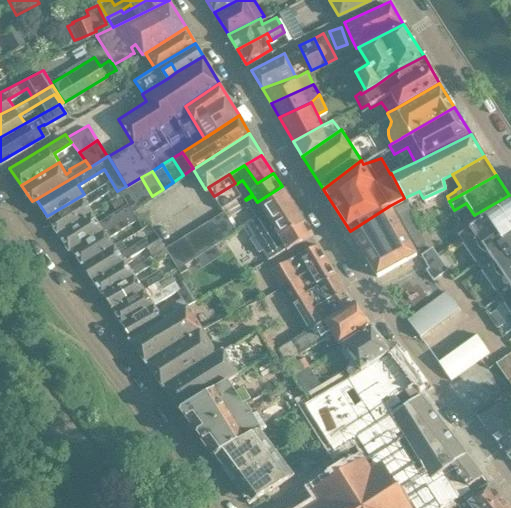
[(141,177),(131,183),(142,202),(152,196),(141,177)]
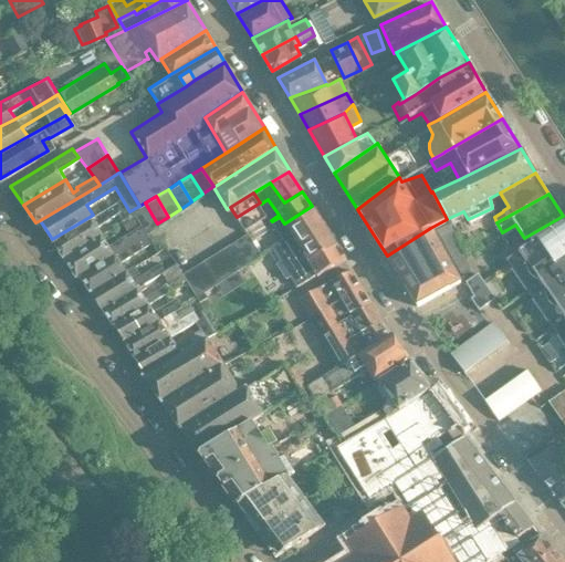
[(116,200),(93,215),(52,239),(62,255),(101,231),(97,225),(121,209),(116,200)]
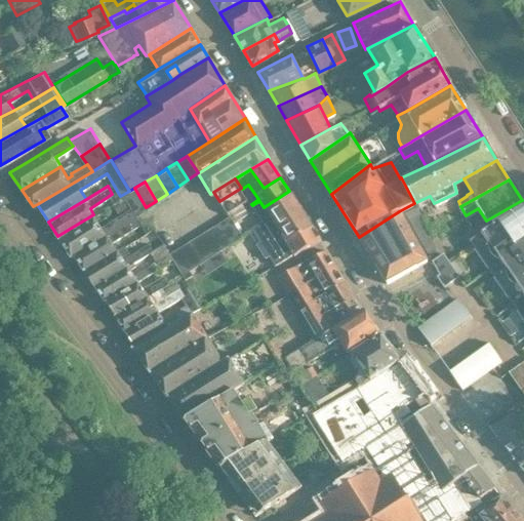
[(129,191),(122,195),(129,206),(134,215),(146,207),(134,188),(129,191)]
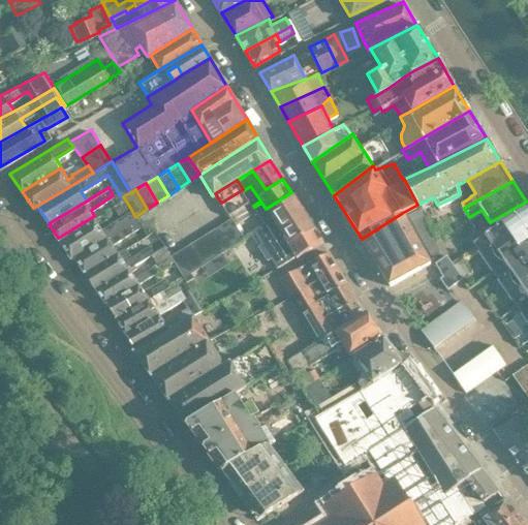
[(243,189),(221,203),(228,213),(242,204),(248,199),(243,190),(244,190),(243,189)]
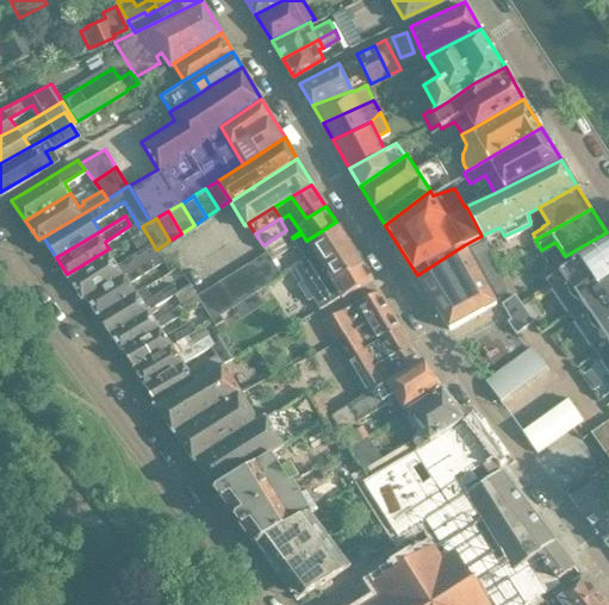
[(293,238),(292,237),(303,254),(291,262),(300,278),(297,280),(308,298),(311,295),(317,307),(340,294),(333,279),(362,261),(336,222),(306,241),(302,234),(293,238)]
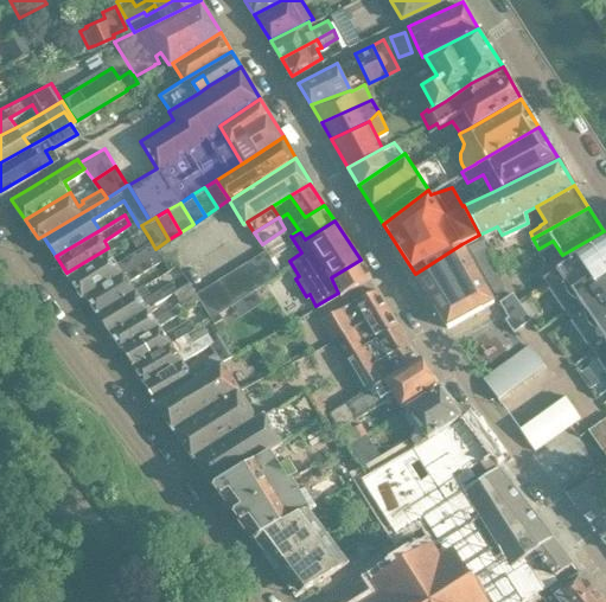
[(605,235),(605,232),(569,256),(541,275),(605,369),(605,412),(587,427),(603,449),(605,447),(605,235)]
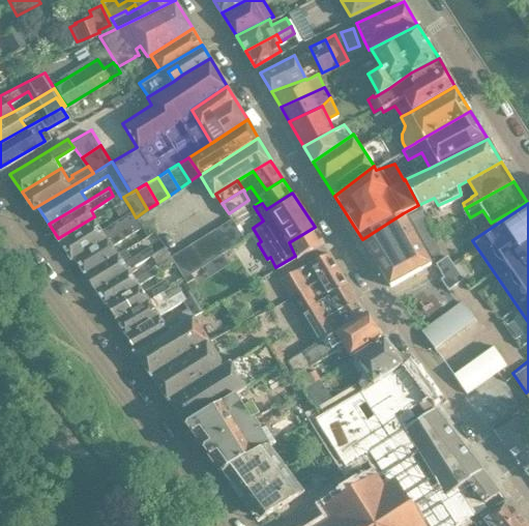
[(242,204),(229,213),(231,216),(234,222),(248,213),(242,204)]
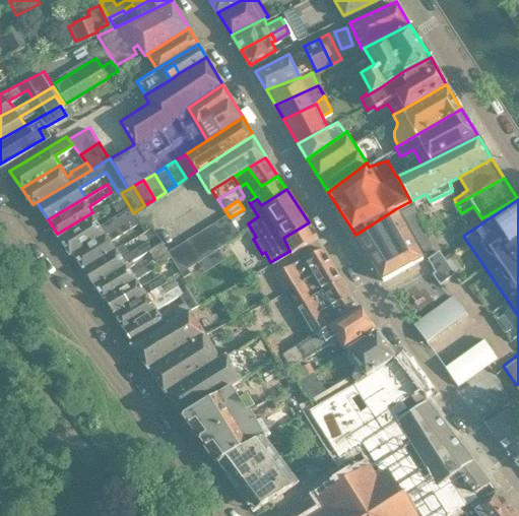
[(92,212),(57,234),(70,253),(73,251),(117,224),(117,226),(134,215),(133,213),(128,204),(100,223),(92,212)]
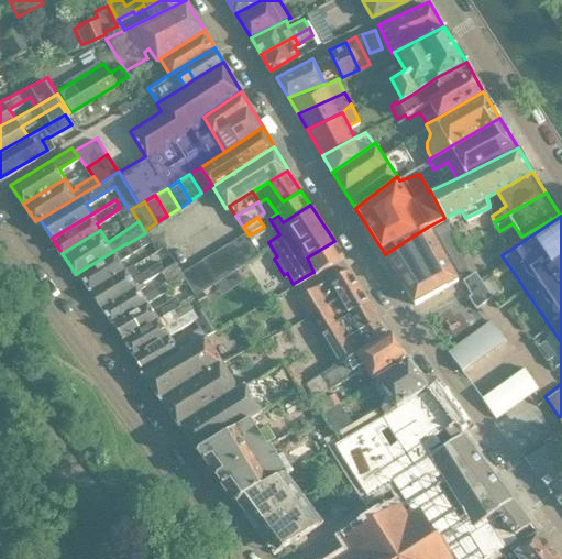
[(428,227),(385,254),(415,300),(456,277),(428,227)]
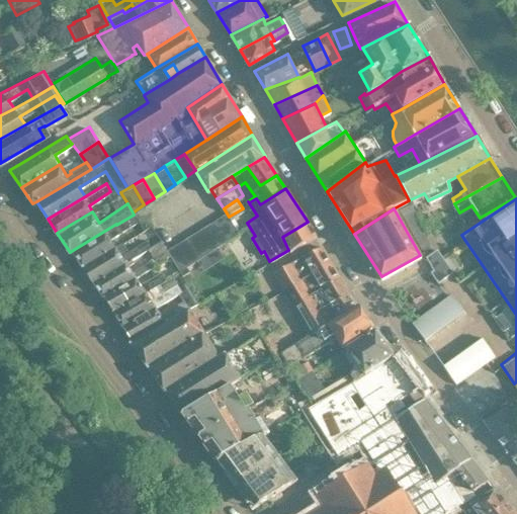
[(229,217),(226,211),(216,218),(228,238),(238,231),(229,217)]
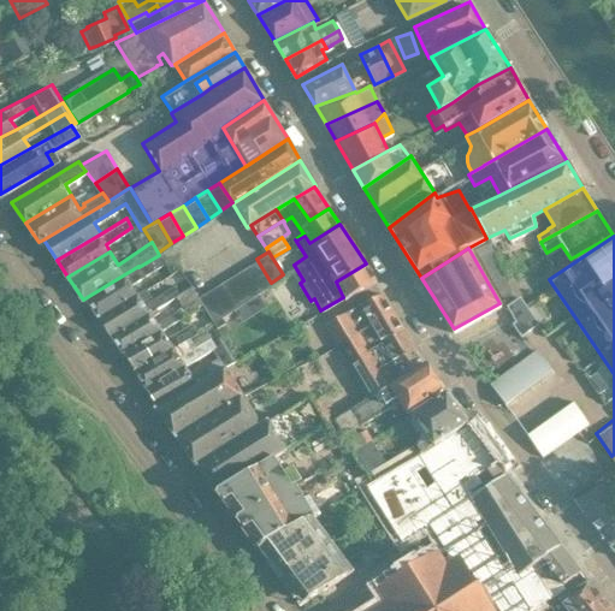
[(164,262),(159,255),(139,267),(139,266),(87,297),(99,315),(136,294),(130,283),(164,262)]
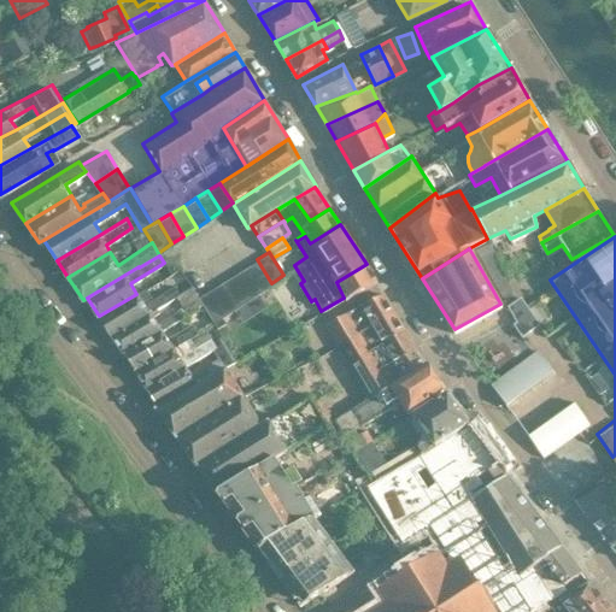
[(257,259),(245,266),(260,290),(271,283),(257,259)]
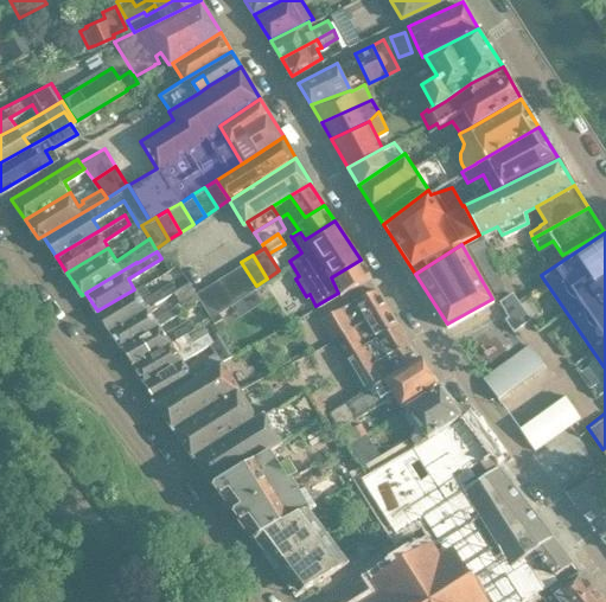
[(370,275),(361,260),(331,277),(338,293),(349,287),(370,275)]
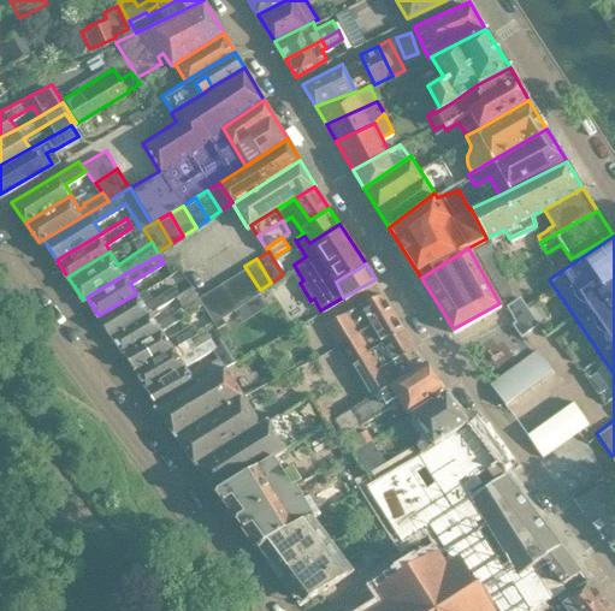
[(244,266),(232,273),(248,297),(260,290),(244,266)]
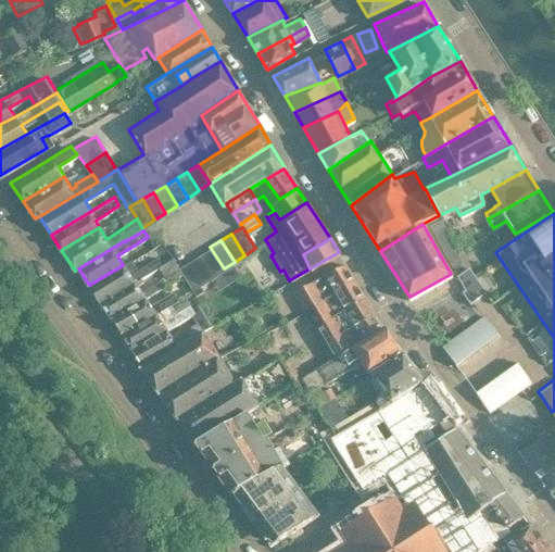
[(210,247),(200,253),(214,276),(224,268),(210,247)]
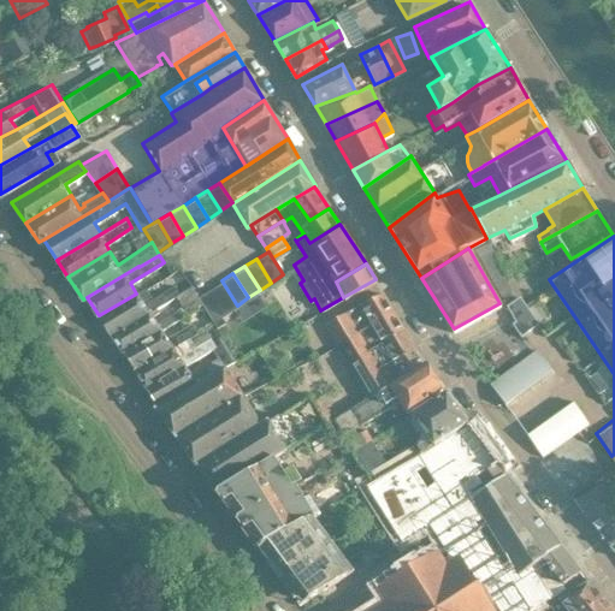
[(147,288),(136,294),(99,315),(110,332),(158,304),(176,295),(189,286),(184,277),(152,297),(147,288)]
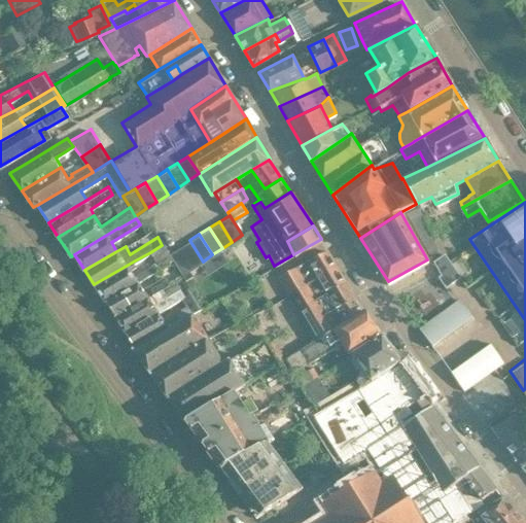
[(203,262),(189,240),(179,246),(193,268),(203,262)]
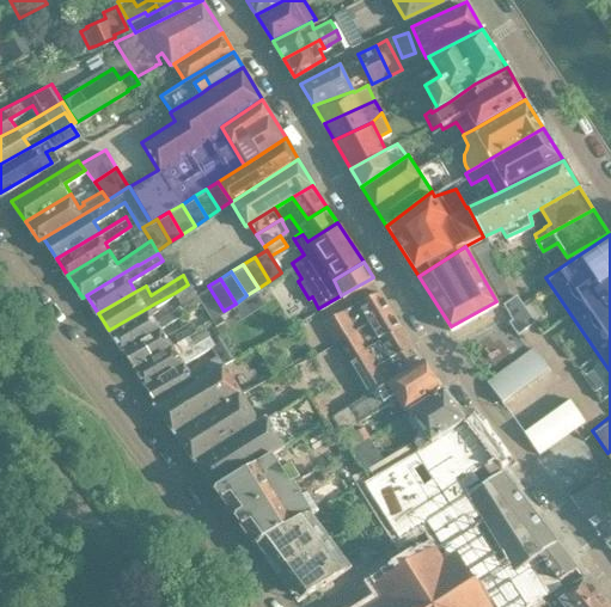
[(164,313),(157,302),(109,330),(121,348),(159,326),(199,300),(195,294),(188,284),(175,293),(181,302),(164,313)]
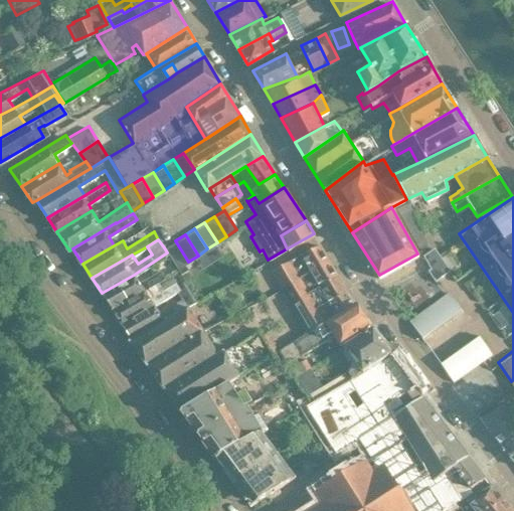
[(188,262),(175,240),(164,247),(167,252),(177,270),(179,268),(188,262)]
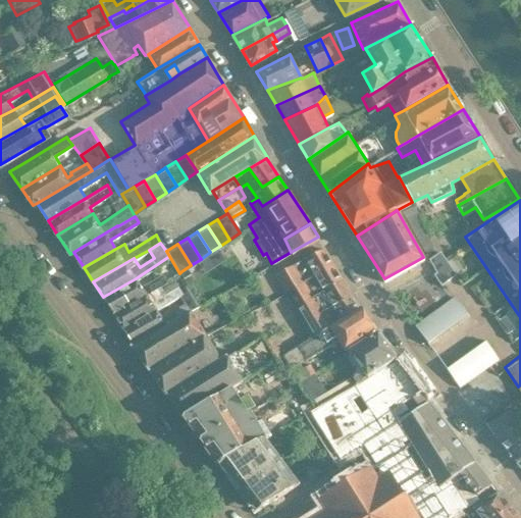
[(324,247),(307,256),(295,263),(299,270),(304,278),(314,295),(323,290),(343,277),(324,247)]
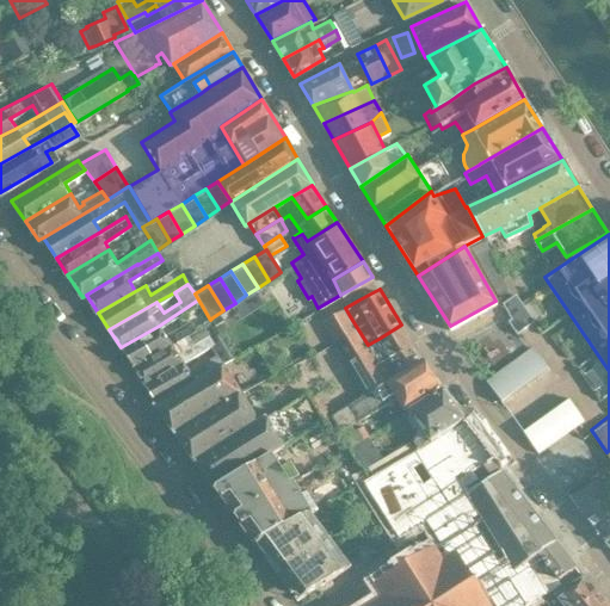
[(533,316),(524,305),(515,291),(501,301),(511,316),(507,319),(516,331),(534,319),(533,316)]
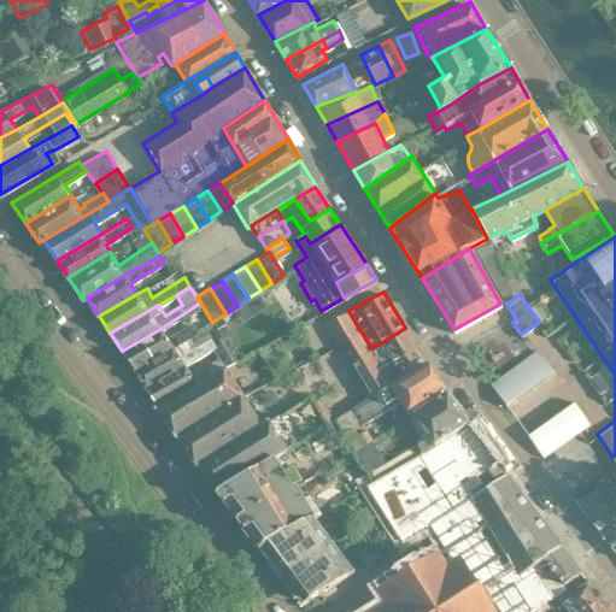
[(529,309),(538,319),(546,313),(537,304),(529,309)]
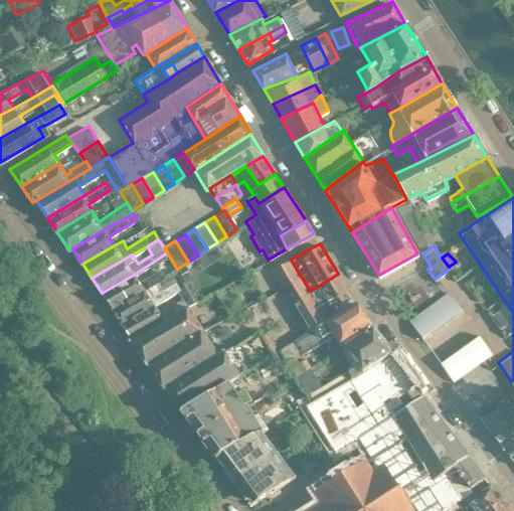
[(295,267),(291,260),(290,259),(271,270),(282,287),(300,275),(295,267)]
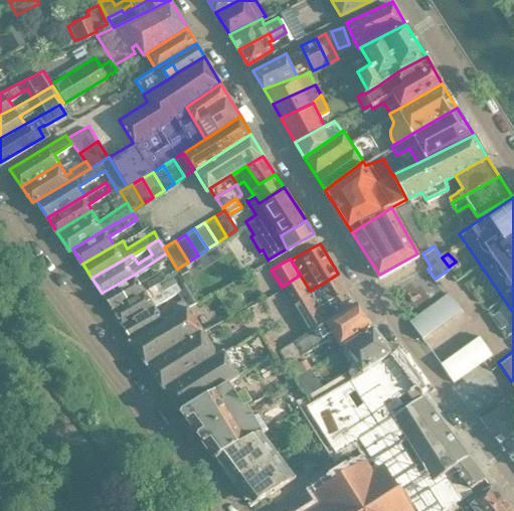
[(171,273),(164,277),(144,289),(112,307),(122,322),(154,304),(177,290),(187,284),(178,271),(180,270),(179,268),(177,270),(171,273)]
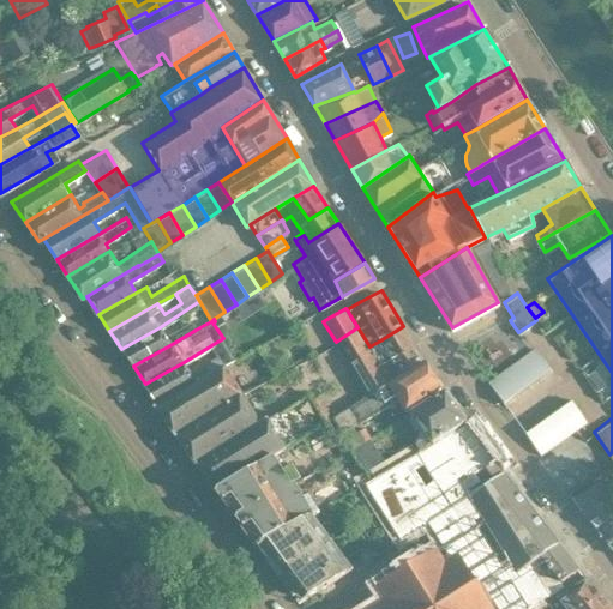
[(160,327),(121,349),(133,366),(172,344),(196,330),(190,321),(166,336),(160,327)]
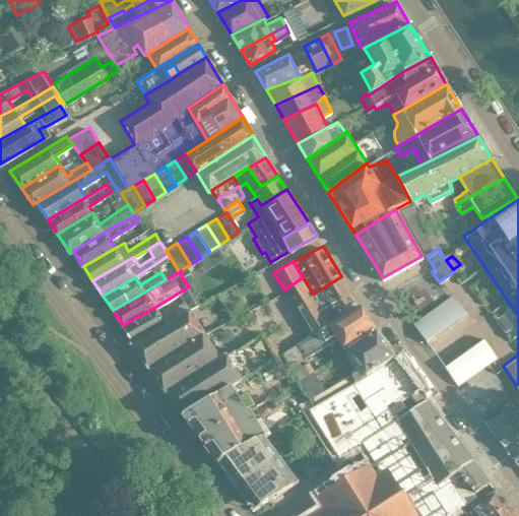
[(341,276),(322,288),(326,296),(317,301),(321,308),(350,291),(341,276)]
